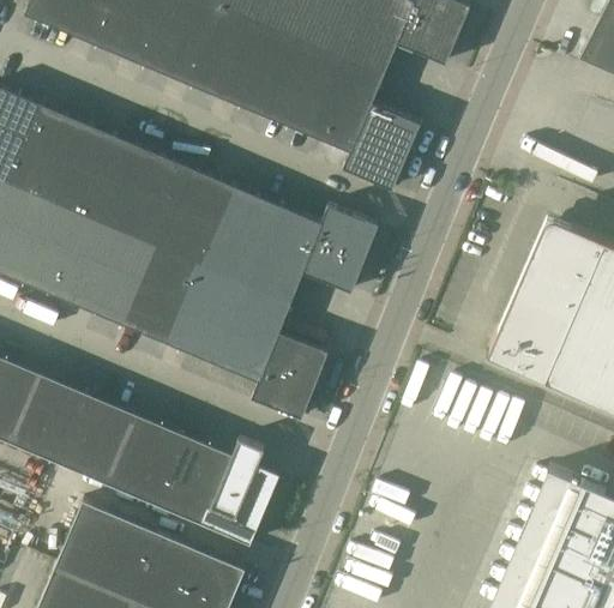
[(414,0),(414,2),(409,0),(30,0),(24,16),(350,154),(343,170),(392,191),(421,125),(372,104),(397,46),(445,66),(470,7),(452,0),(414,0)]
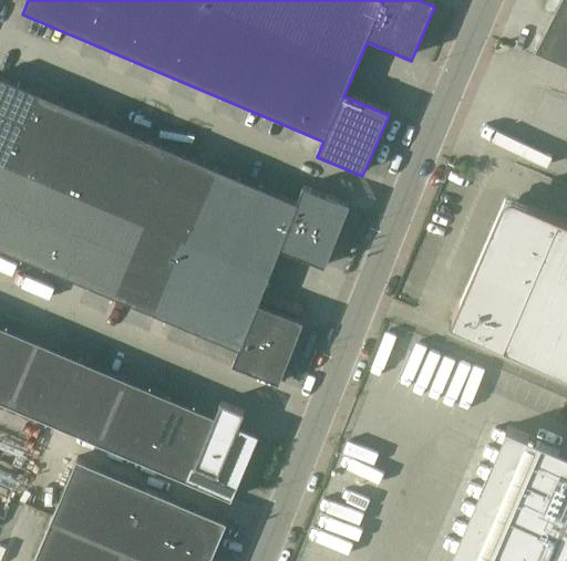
[(566,70),(566,0),(562,0),(534,55),(566,70)]
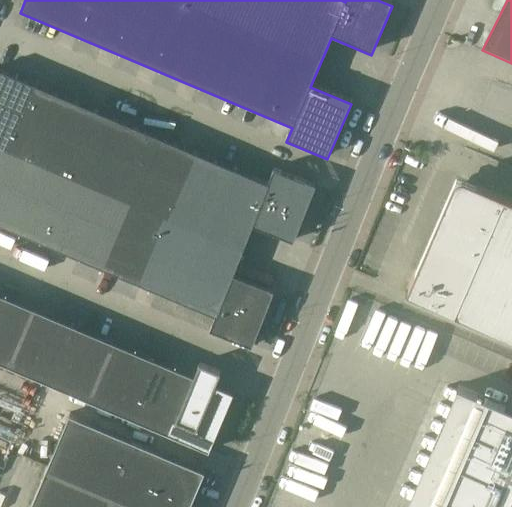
[(268,187),(18,81),(0,73),(0,233),(215,319),(210,333),(252,350),(274,294),(233,278),(253,229),(293,245),(315,189),(273,173),(268,187)]
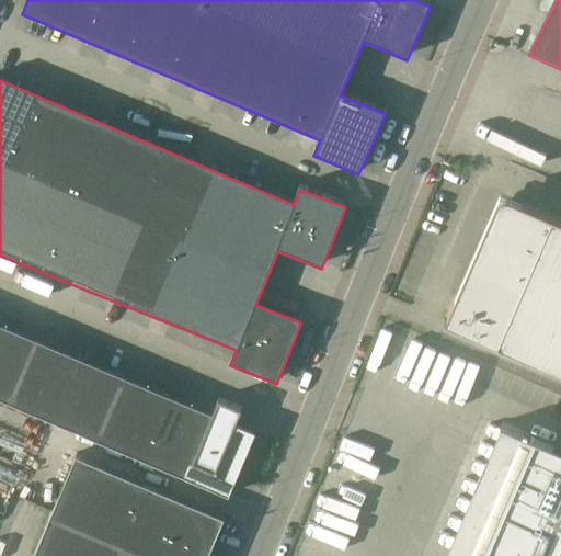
[(560,225),(522,208),(517,218),(502,212),(460,306),(455,304),(445,325),(444,325),(444,326),(560,376),(560,225)]
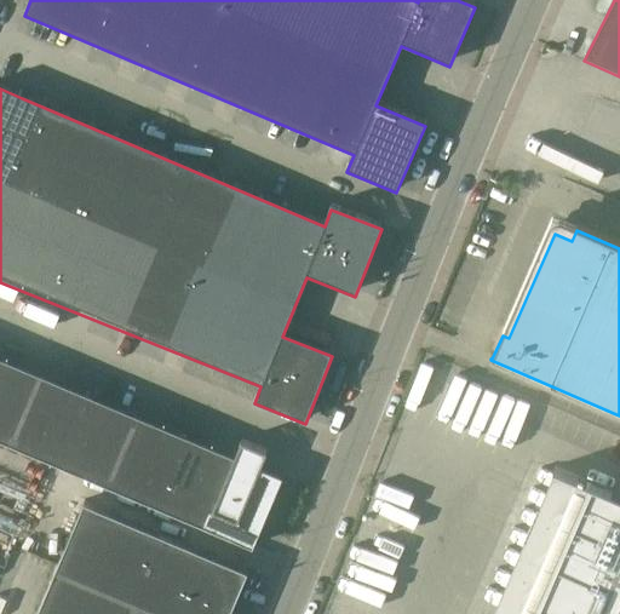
[(235,460),(0,361),(0,445),(253,551),(282,481),(260,471),(267,455),(241,445),(235,460)]
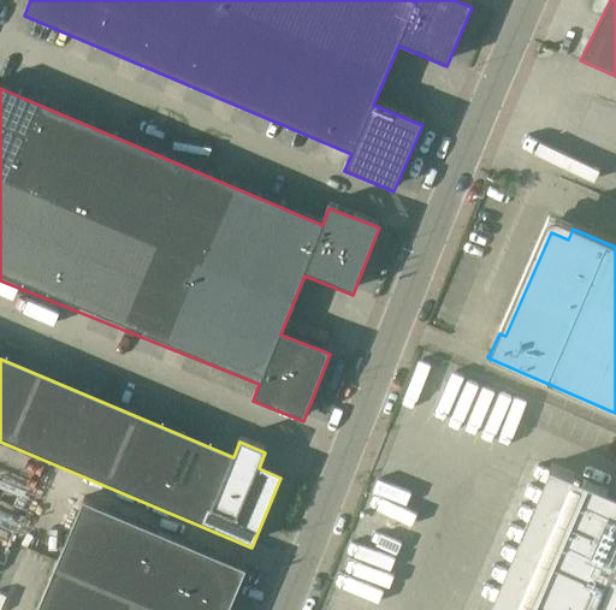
[(615,609),(615,498),(582,484),(528,609),(615,609)]
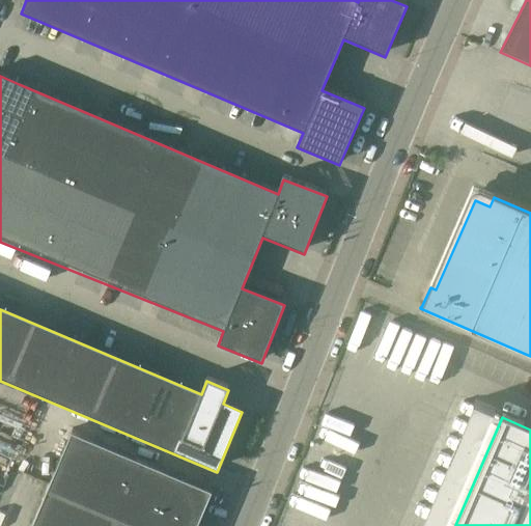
[(197,525),(212,493),(72,434),(32,525),(197,525)]
